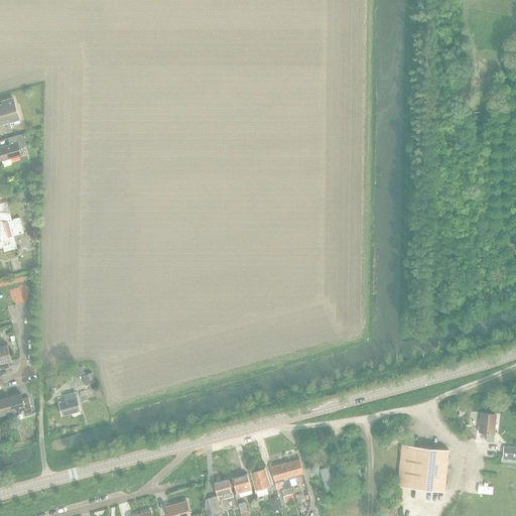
[(2,105),(0,105),(0,124),(9,122),(10,126),(20,123),(13,99),(1,102),(2,105)]
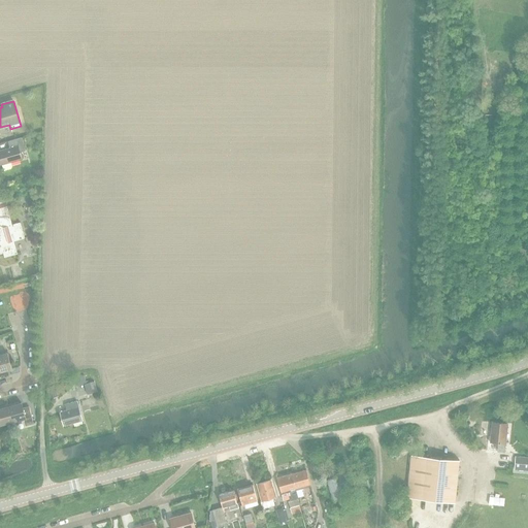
[(12,166),(10,162),(22,159),(20,153),(25,151),(22,137),(7,141),(9,147),(0,151),(0,165),(1,165),(3,171),(11,168),(12,166)]
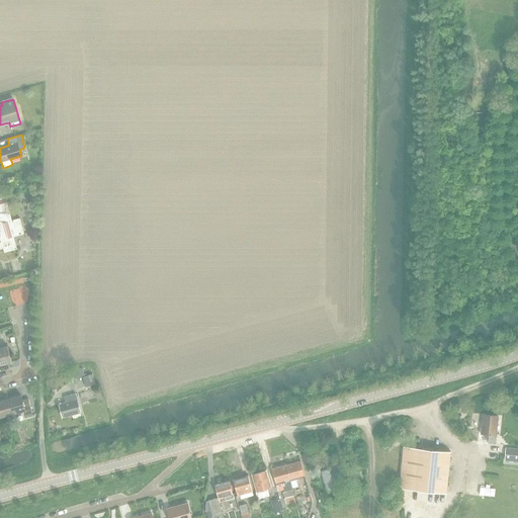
[(14,188),(4,191),(6,198),(16,195),(14,188)]
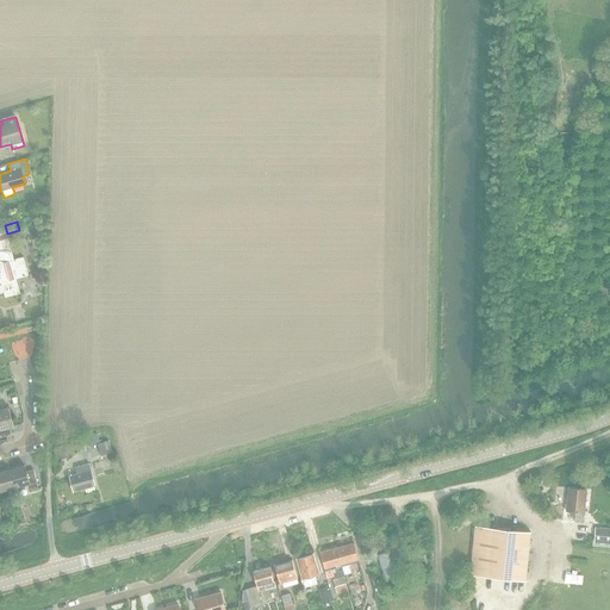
[(13,259),(5,229),(0,229),(0,292),(4,292),(5,297),(20,293),(16,279),(27,275),(23,256),(13,259)]
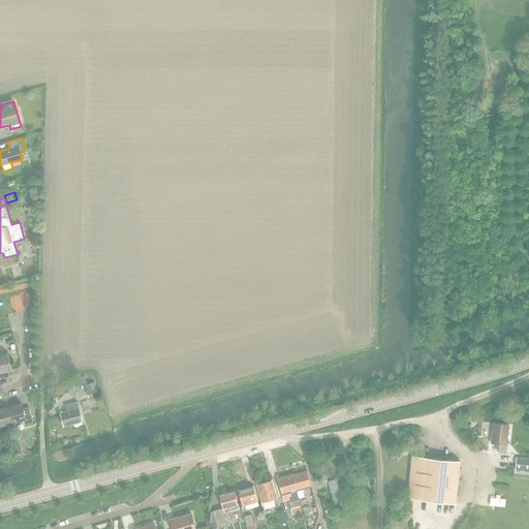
[(34,257),(9,261),(11,274),(36,270),(34,257)]
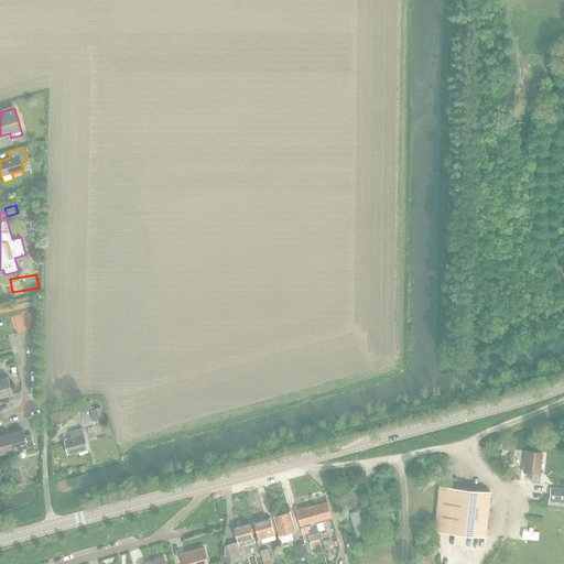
[(0,379),(0,397),(13,393),(8,377),(0,379)]
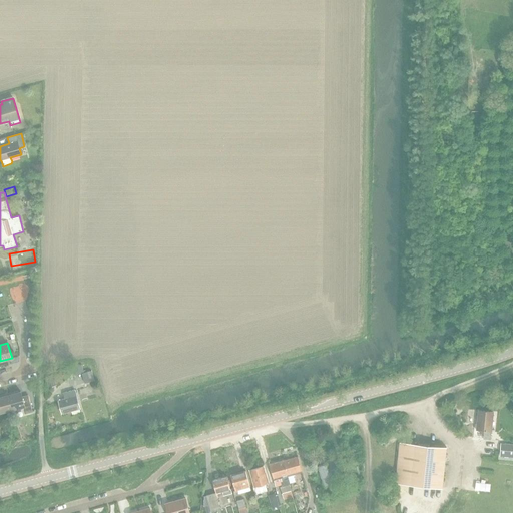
[(94,381),(91,371),(84,373),(81,365),(73,367),(75,375),(81,373),(84,383),(94,381)]
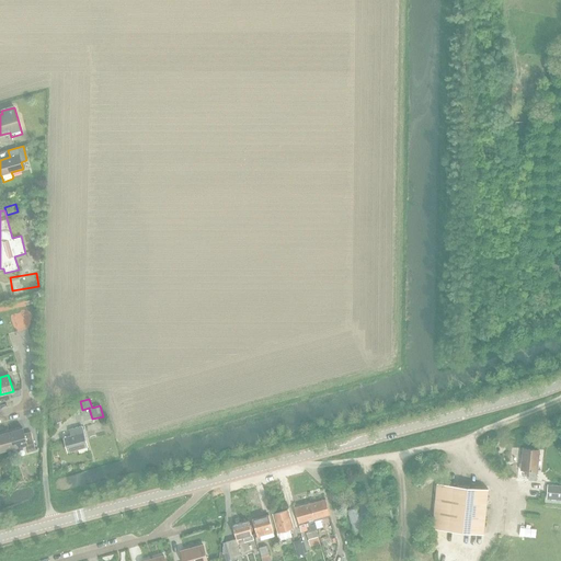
[(61,422),(59,413),(53,415),(55,424),(61,422)]
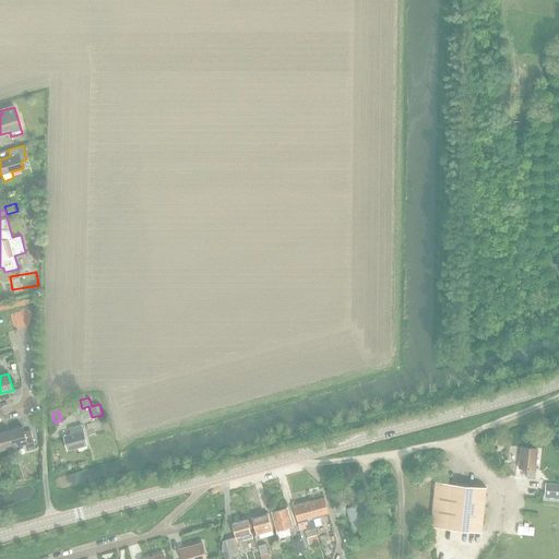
[(70,433),(64,435),(62,436),(67,450),(86,444),(81,425),(69,429),(70,433)]
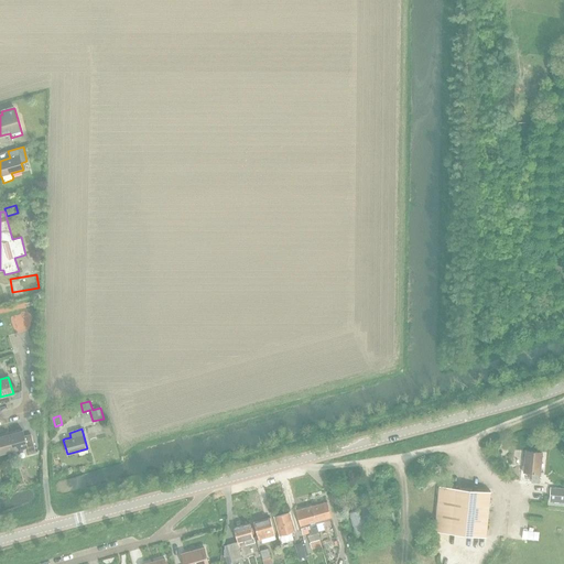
[(10,433),(14,449),(28,446),(30,454),(36,452),(32,437),(25,440),(23,431),(22,431),(21,430),(10,433)]
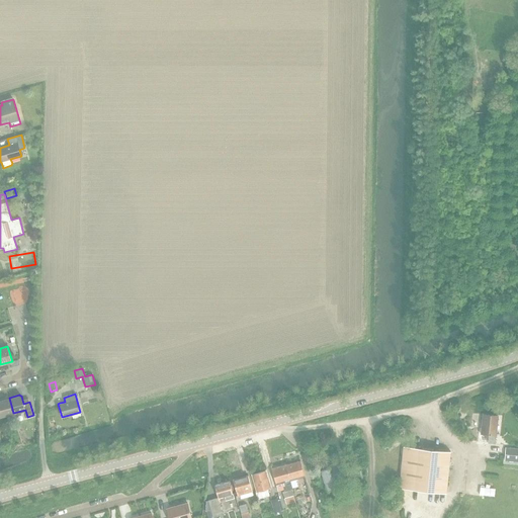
[(0,417),(13,413),(9,398),(0,399),(0,423),(2,423),(0,417)]
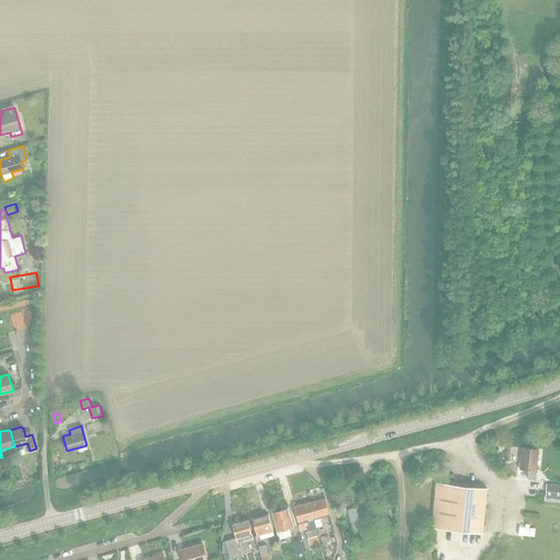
[(538,448),(522,447),(520,469),(536,471),(538,448)]
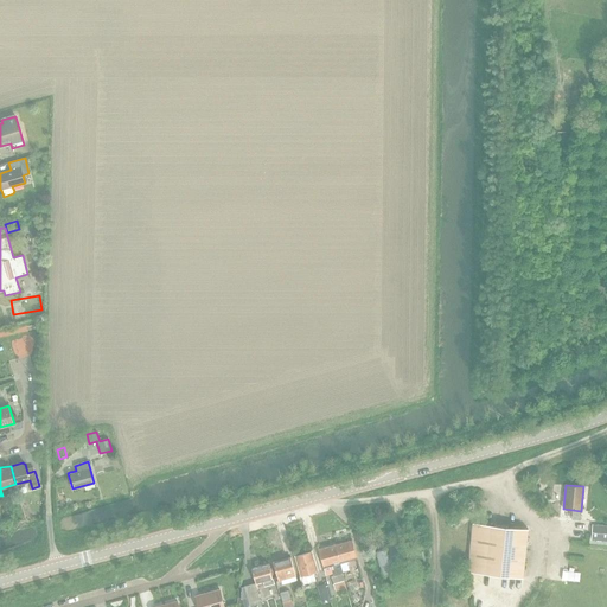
[(523,577),(528,529),(473,523),(467,572),(523,577)]
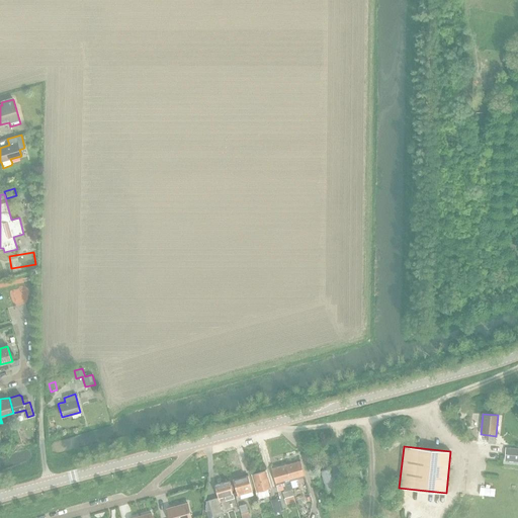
[(517,448),(506,448),(505,460),(517,461),(517,448)]
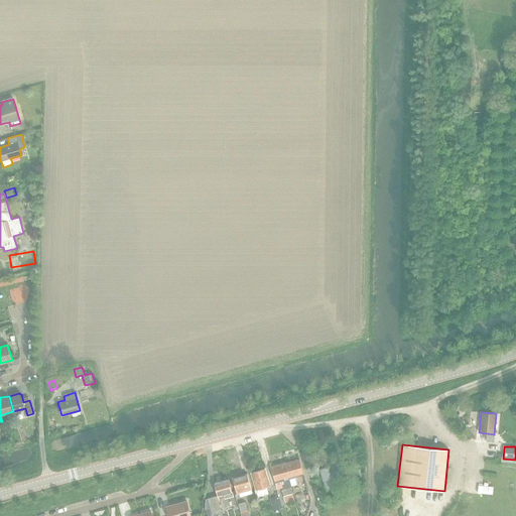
[(296,485),(294,477),(302,475),(298,459),(283,463),(287,477),(287,478),(288,478),(291,486),(296,485)]
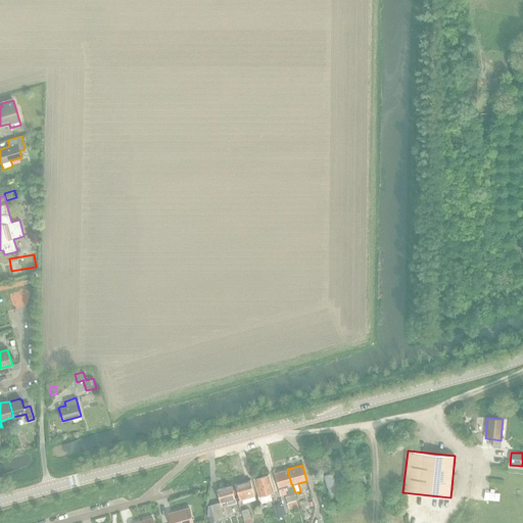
[(348,487),(347,482),(342,466),(331,469),(331,472),(323,474),(330,497),(348,487)]
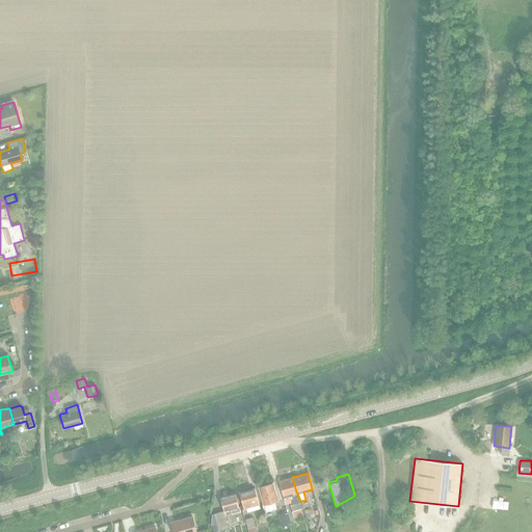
[(296,493),(296,491),(292,477),(277,481),(283,498),(283,497),(285,505),(291,503),(292,505),(290,505),(292,511),(294,519),(303,515),(301,509),(298,498),(292,499),(291,496),(293,496),(292,494),(296,493)]
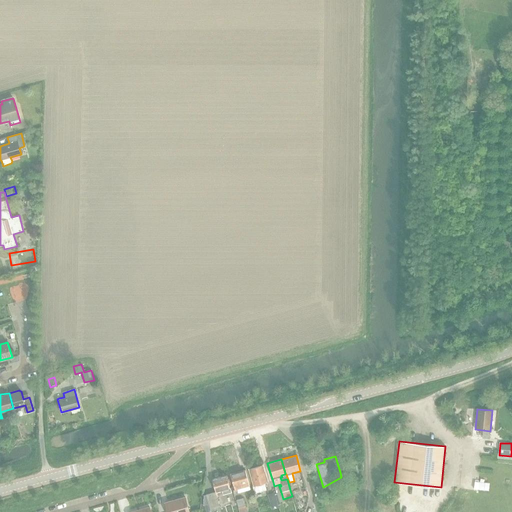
[(266,490),(265,485),(266,485),(261,465),(249,468),(254,486),(252,486),(254,493),(256,493),(266,490)]
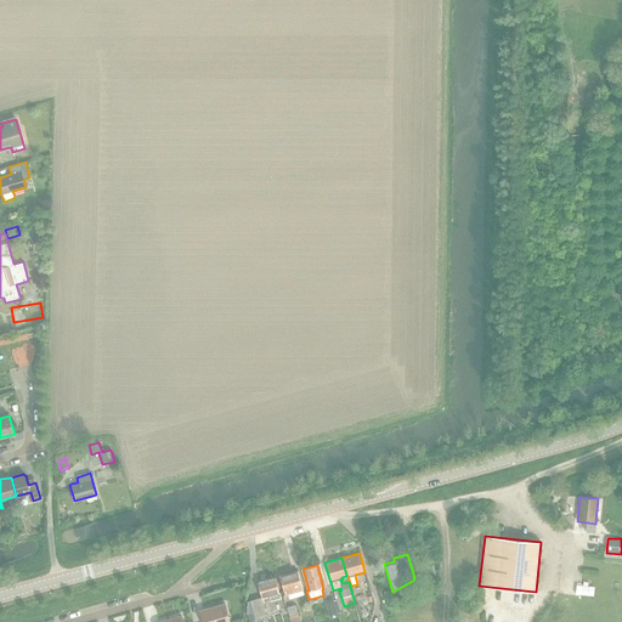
[(428,583),(423,565),(414,567),(420,586),(428,583)]
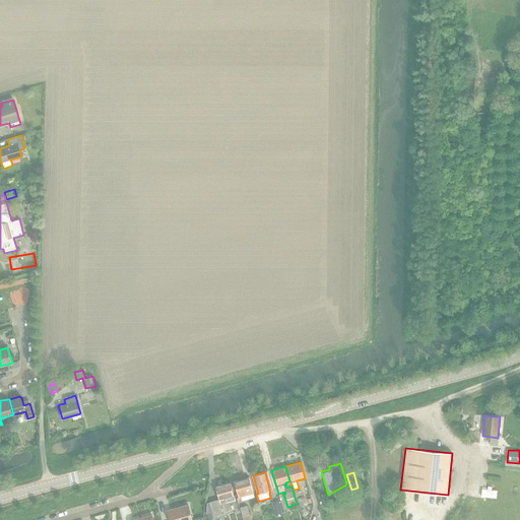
[(253,498),(252,493),(247,477),(234,481),(239,500),(241,499),(242,501),(253,498)]
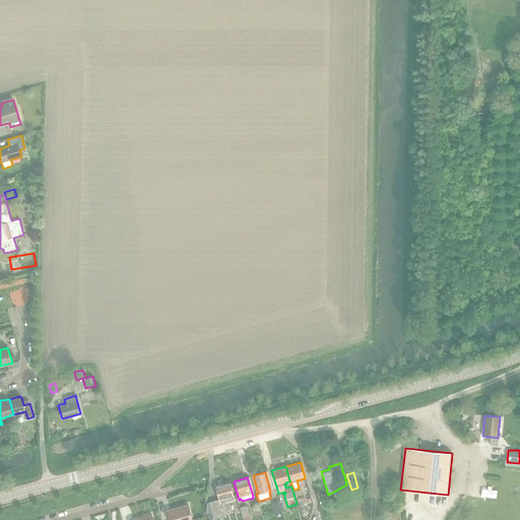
[(213,519),(213,518),(221,516),(218,504),(233,500),(228,483),(214,488),(217,499),(207,502),(210,512),(207,513),(208,519),(213,519)]
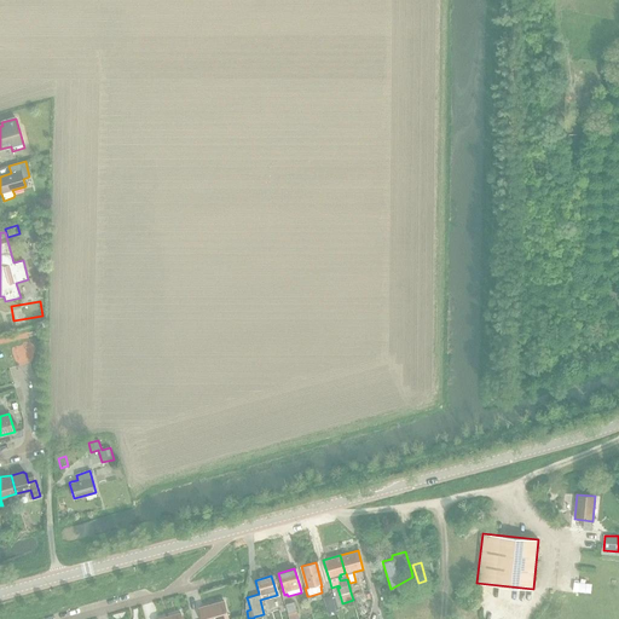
[(336,613),(331,596),(324,599),(328,615),(336,613)]
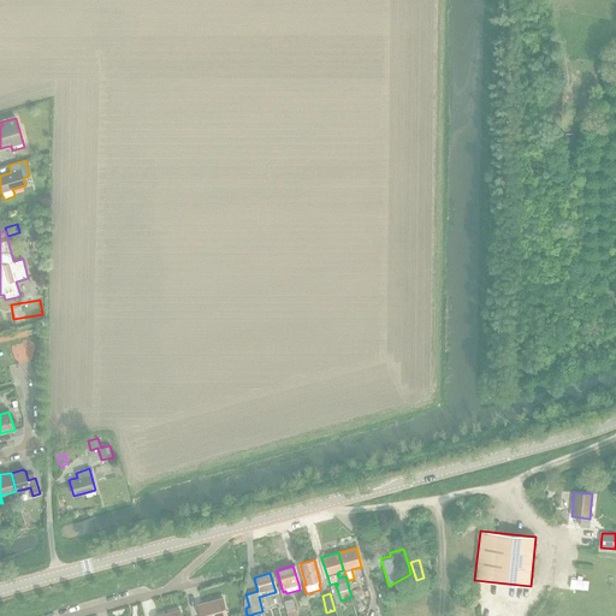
[(227,615),(223,598),(199,604),(201,615),(227,615)]
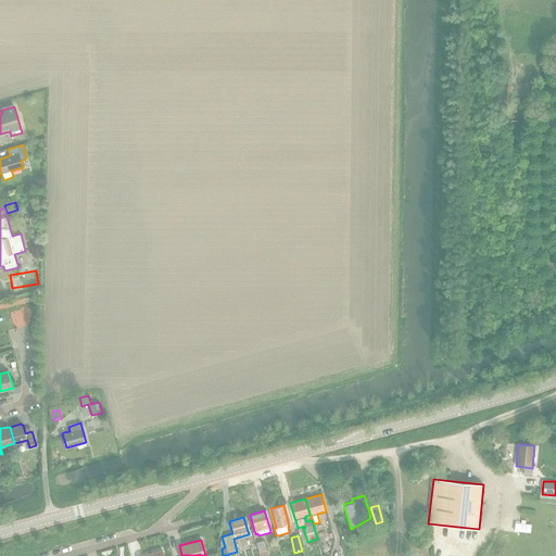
[(258,552),(266,550),(264,541),(256,543),(258,552)]
